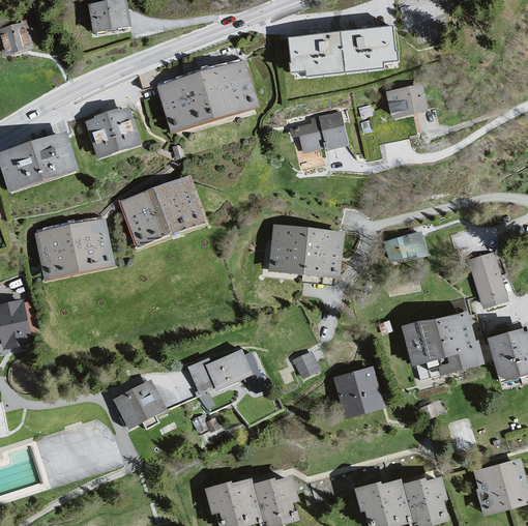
[(100,0),(89,2),(94,26),(128,20),(125,0),(100,0)]
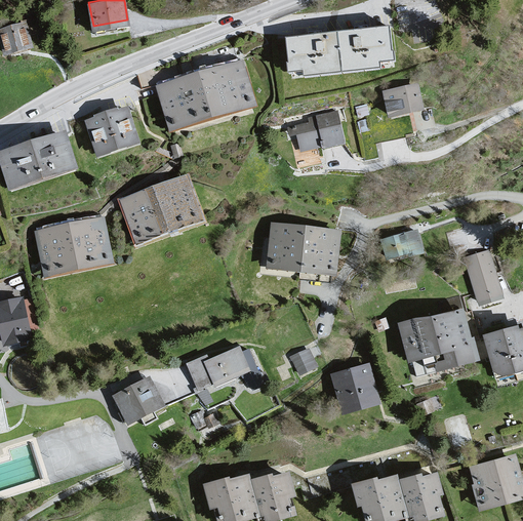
[(24,18),(0,25),(0,38),(4,51),(31,43),(24,18)]
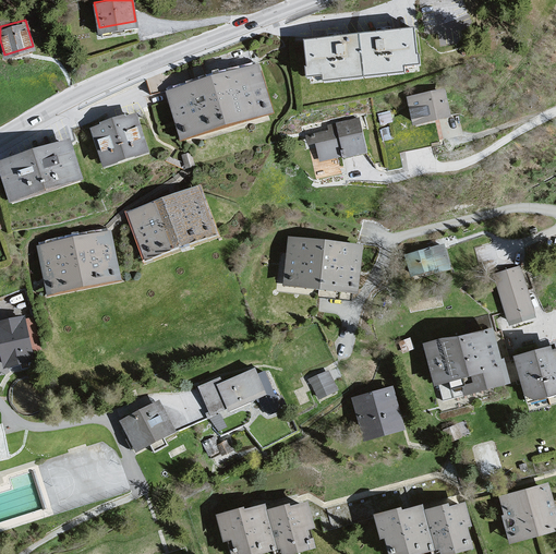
[(414,22),(302,36),(307,79),(420,64),(414,22)]
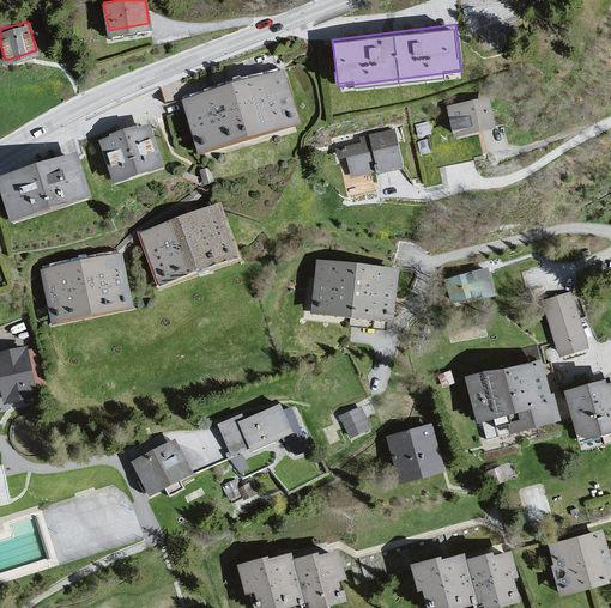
[(284,68),(182,97),(198,156),(302,127),(284,68)]
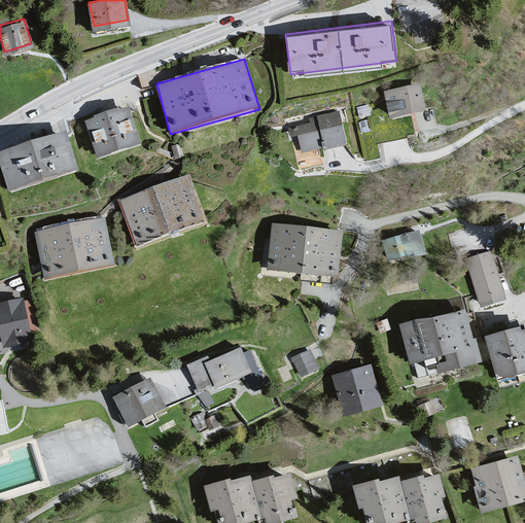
[(421,83),(381,90),(389,117),(427,109),(421,83)]
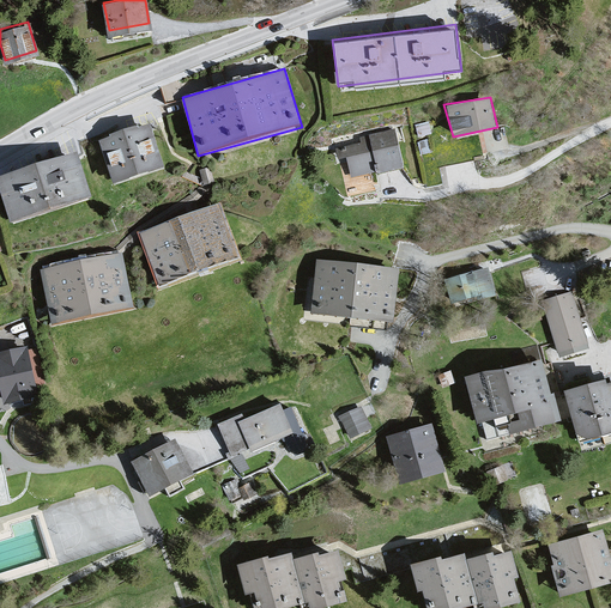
[(151,122),(98,140),(114,189),(164,171),(151,122)]
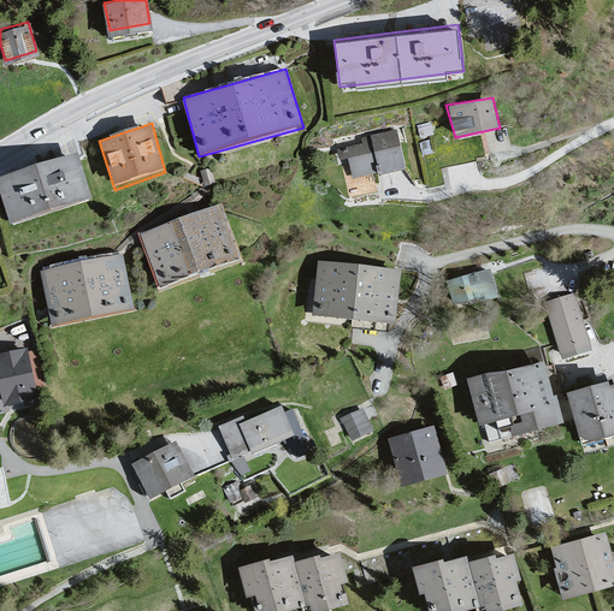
[(395,129),(341,143),(352,177),(407,166),(395,129)]
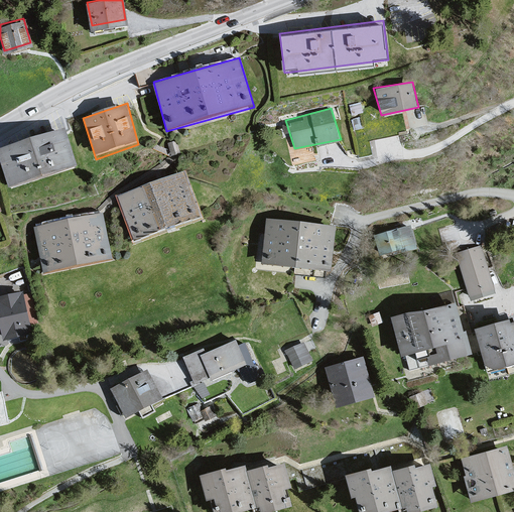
[(68,131),(0,149),(0,160),(10,190),(80,166),(68,131)]
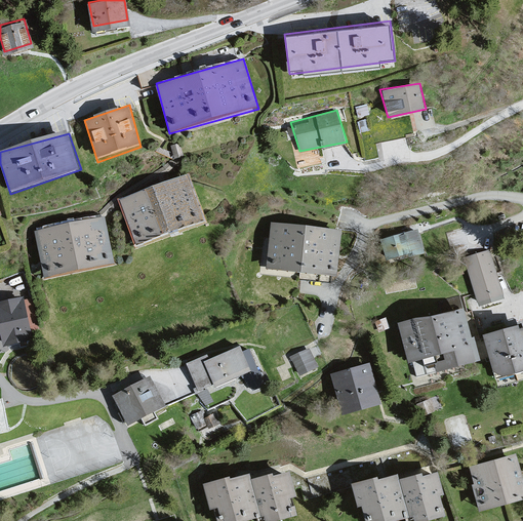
[(186,175),(116,201),(136,247),(205,223),(186,175)]
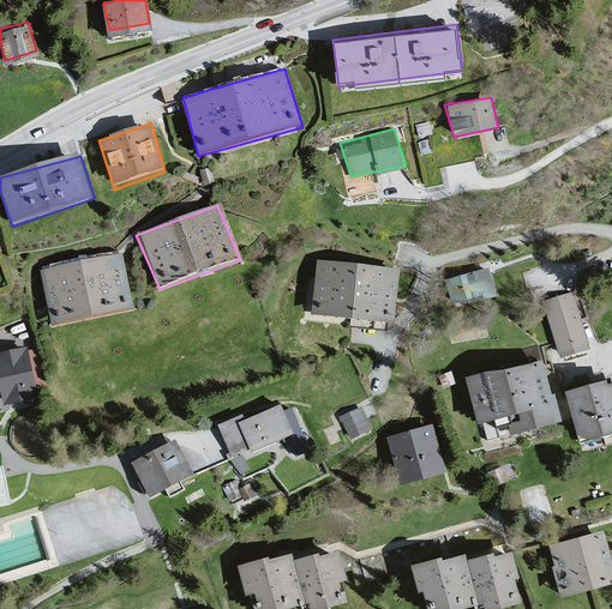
[(124,254),(37,272),(49,329),(135,311),(124,254)]
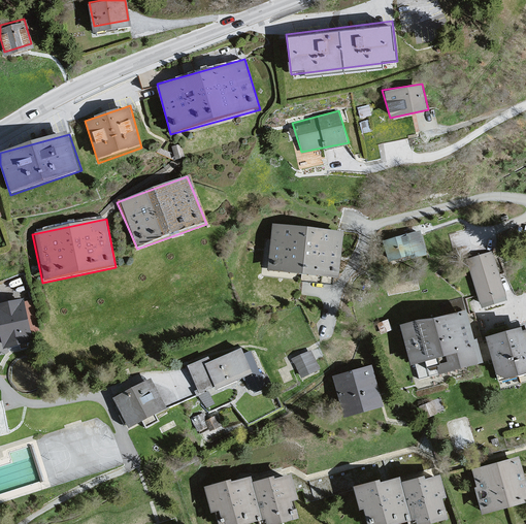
[(272,225),(267,270),(337,280),(343,234),(272,225)]
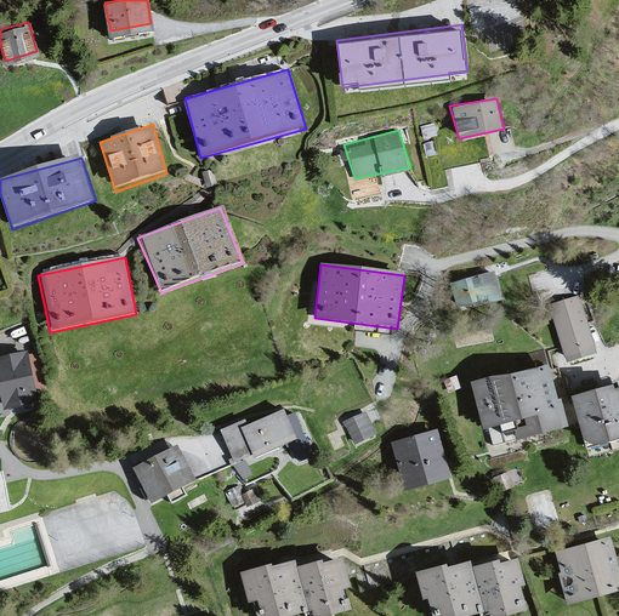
[(492,269),(446,284),(454,311),(500,296),(492,269)]
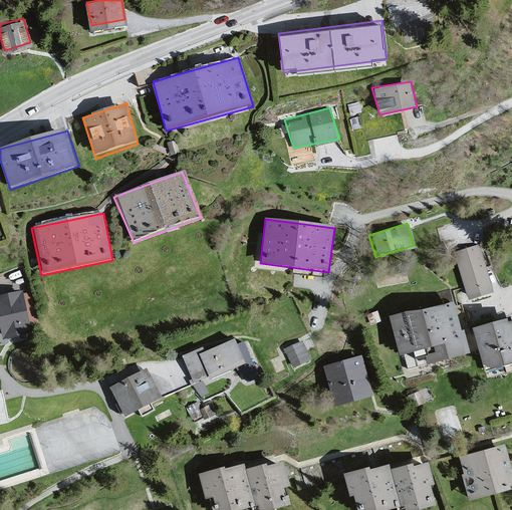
[(480,244),(454,250),(466,294),(492,287),(480,244)]
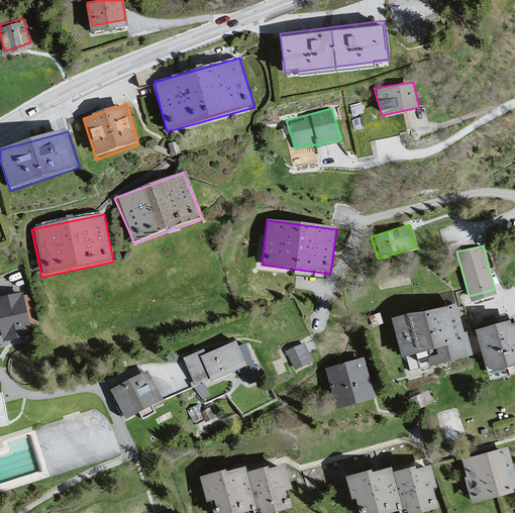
[(22,294),(0,297),(0,345),(30,339),(22,294)]
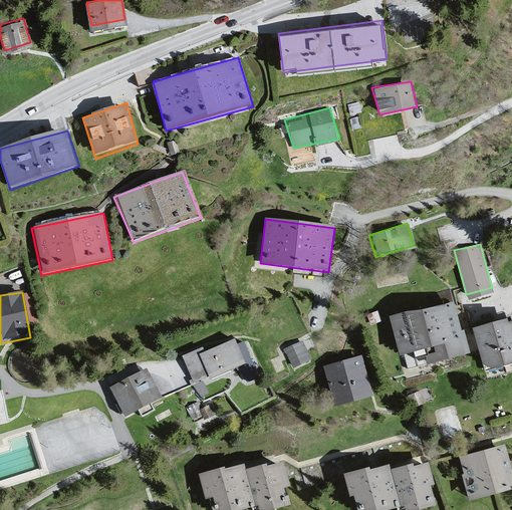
[(457,298),(392,315),(406,368),(471,351),(457,298)]
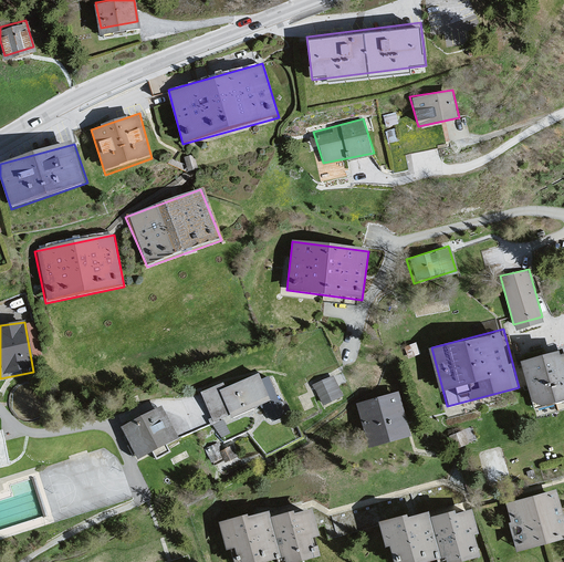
[(560,350),(524,361),(536,406),(563,397),(563,354),(561,355),(560,350)]
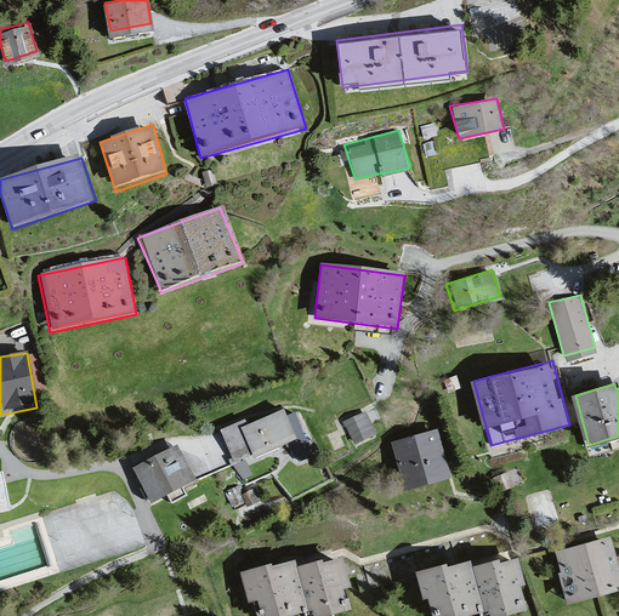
[(285,416),(283,409),(249,422),(244,417),(221,426),(234,460),(302,433),(294,412),(285,416)]
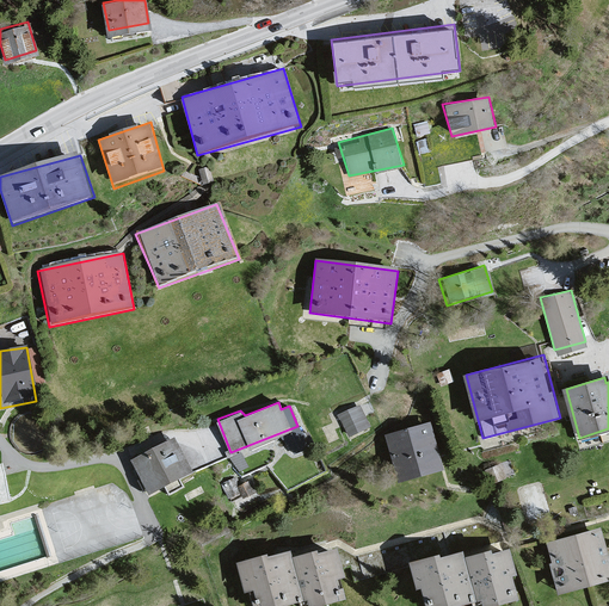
[(338,412),(349,433),(369,424),(360,402),(338,412)]
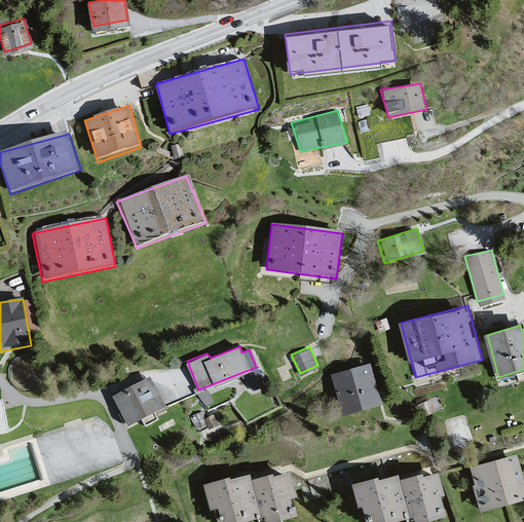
[(332,374),(342,414),(381,405),(371,364),(332,374)]
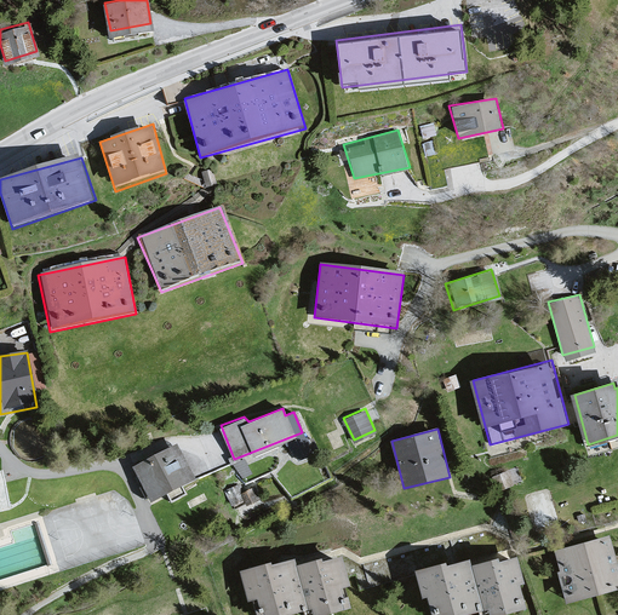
[(171,446),(132,467),(155,506),(194,486),(171,446)]
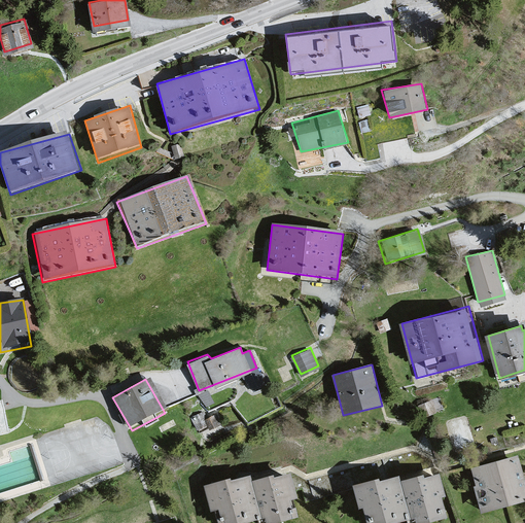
[(1,395),(0,395),(0,429),(8,428),(1,395)]
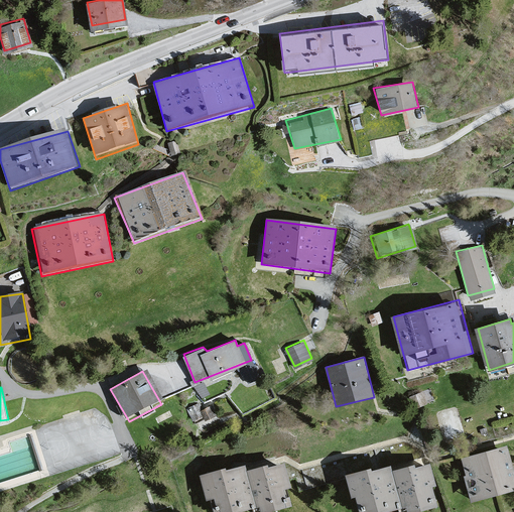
[(461,459),(472,501),(513,489),(513,467),(508,444),(461,459)]
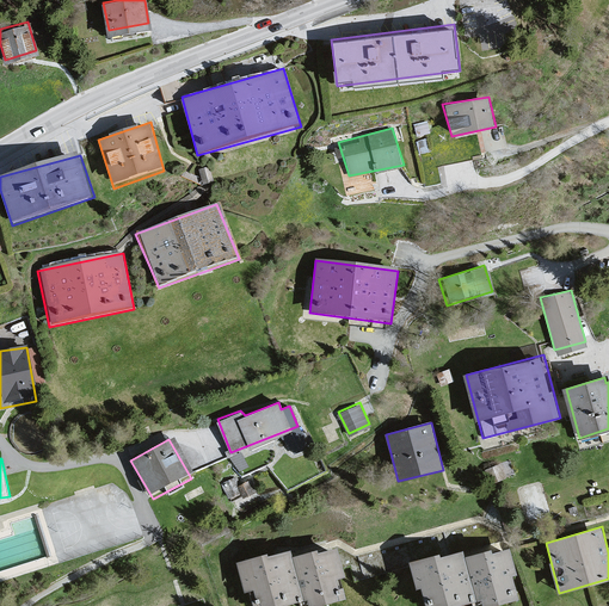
[(480,605),(503,605),(521,604),(508,548),(468,558),(480,605)]
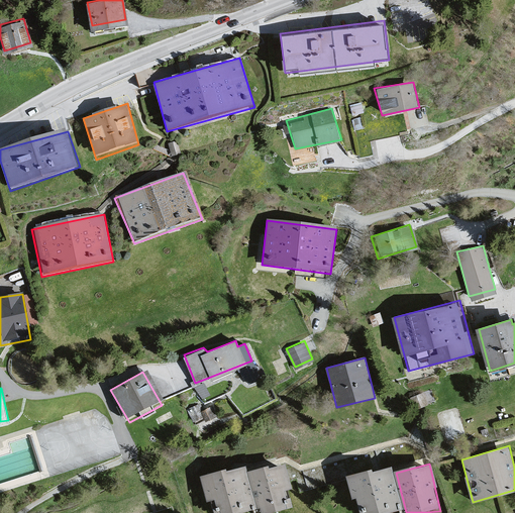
[(261,512),(272,512),(293,506),(282,465),(249,471),(261,512)]
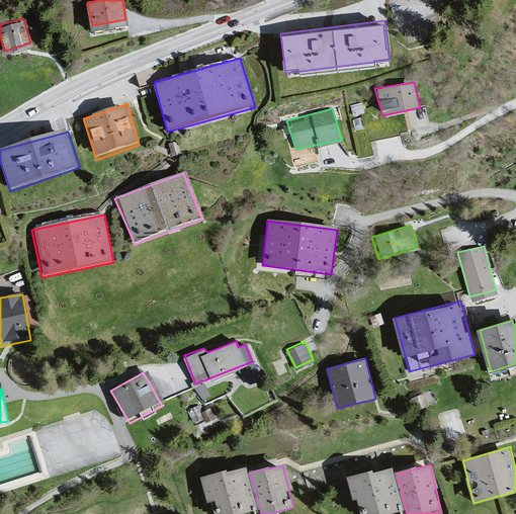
[(396,513),(403,512),(391,466),(350,476),(361,513),(396,513)]
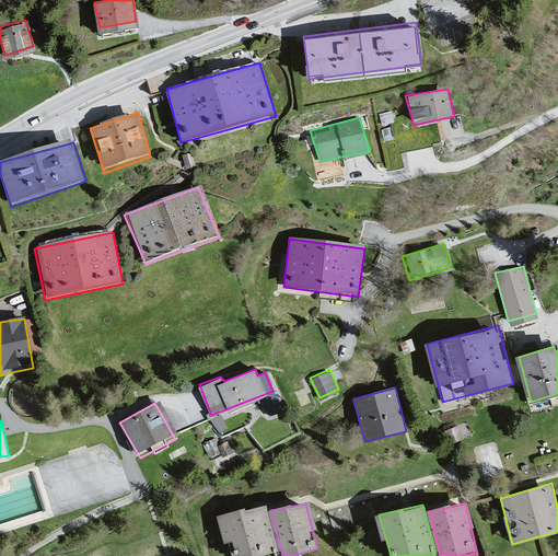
[(269,555),(279,554),(266,506),(219,519),(232,555),(269,555)]
